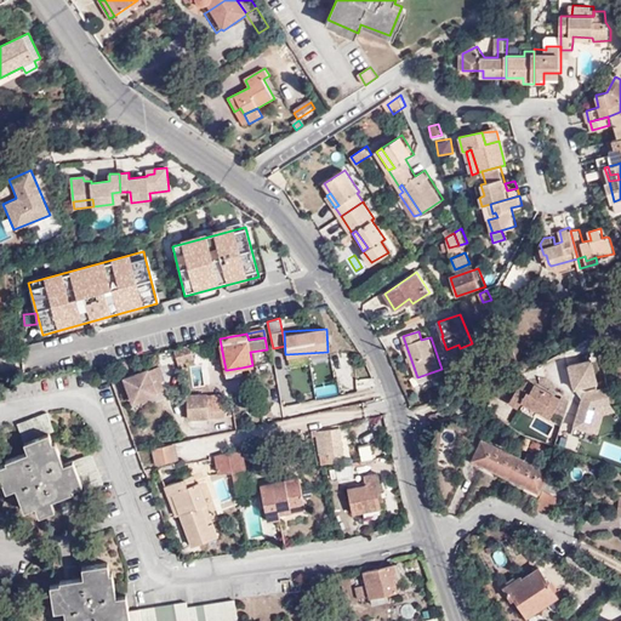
[(579,347),(591,340),(587,335),(580,340),(575,341),(579,347)]
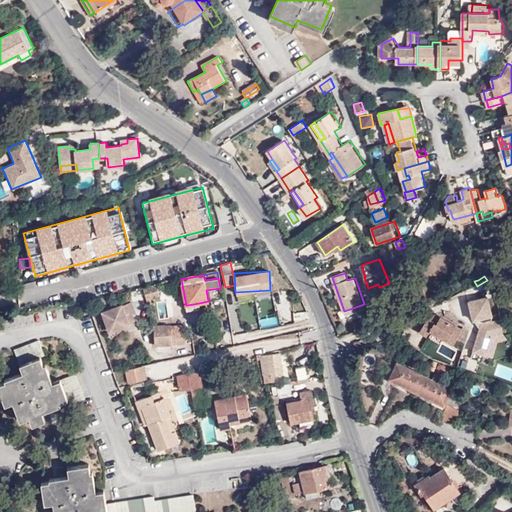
[(378,284),(368,288),(370,295),(390,287),(389,283),(379,287),(378,284)]
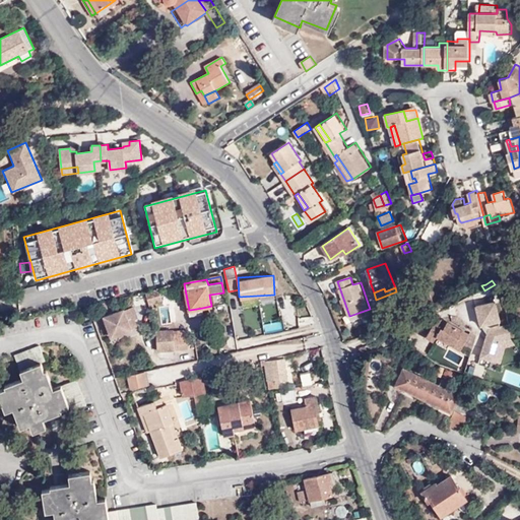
[(163,300),(159,289),(146,294),(149,305),(163,300)]
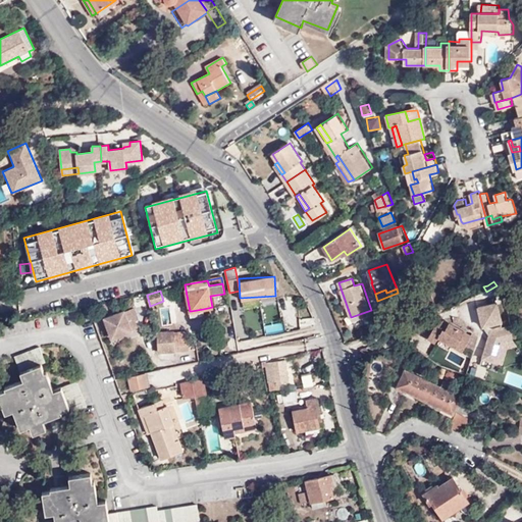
[(146,306),(146,297),(134,297),(134,306),(146,306)]
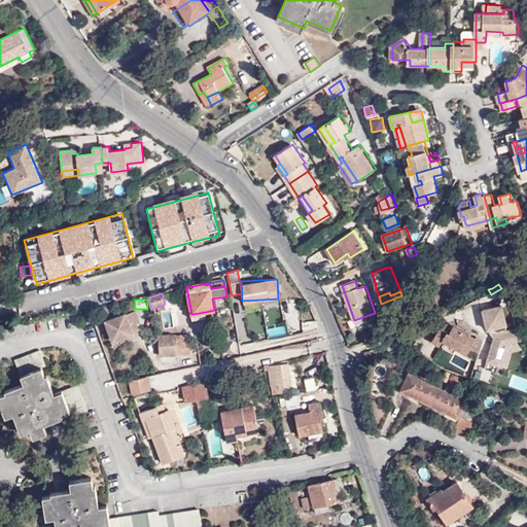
[(518,344),(518,340),(517,338),(516,330),(507,332),(506,326),(506,325),(502,307),(484,311),(488,330),(492,329),(495,340),(488,362),(501,366),(507,346),(518,344)]
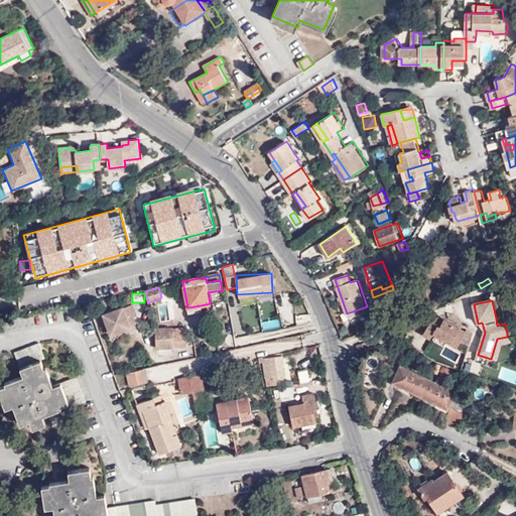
[(130,327),(123,306),(103,314),(110,335),(130,327)]
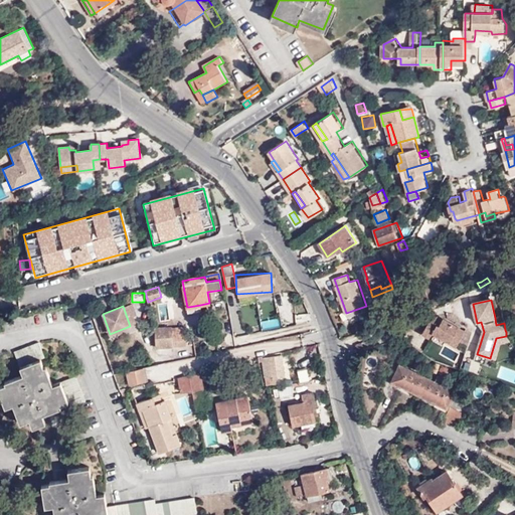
[(457,345),(466,331),(440,315),(431,319),(423,332),(431,336),(434,331),(457,345)]
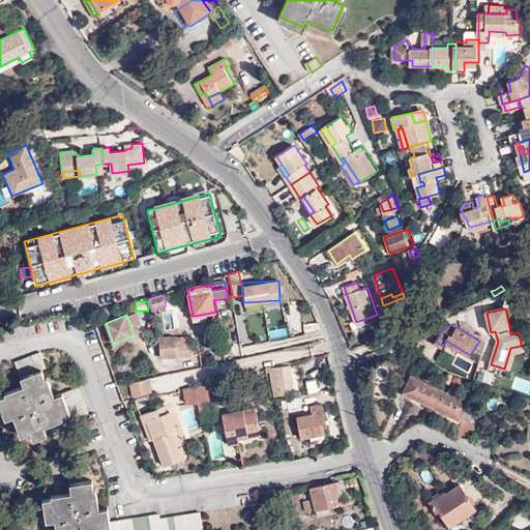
[(269,339),(289,335),(287,326),(268,329),(269,339)]
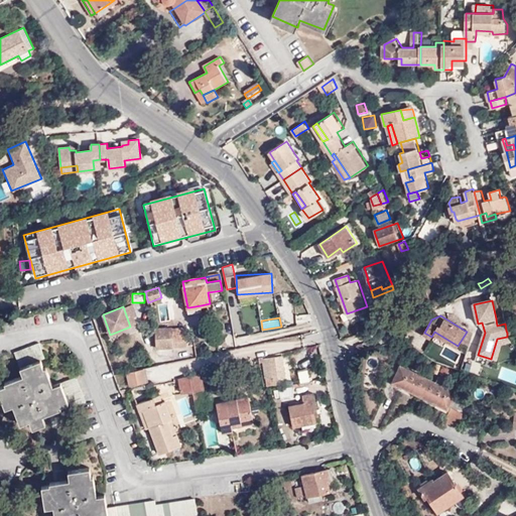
[(173,341),(186,340),(185,328),(172,329),(173,341)]
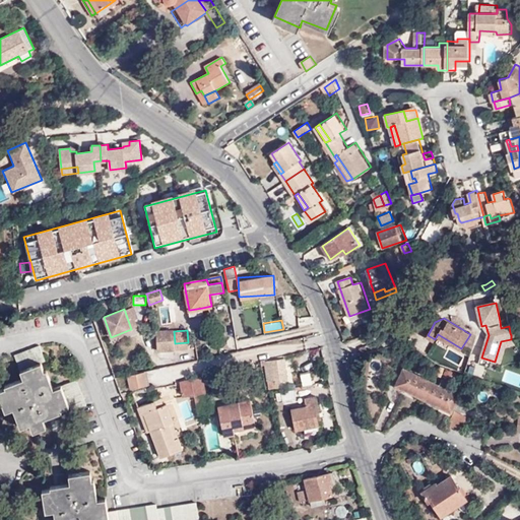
[(175,343),(174,331),(156,332),(157,350),(175,349),(175,343)]
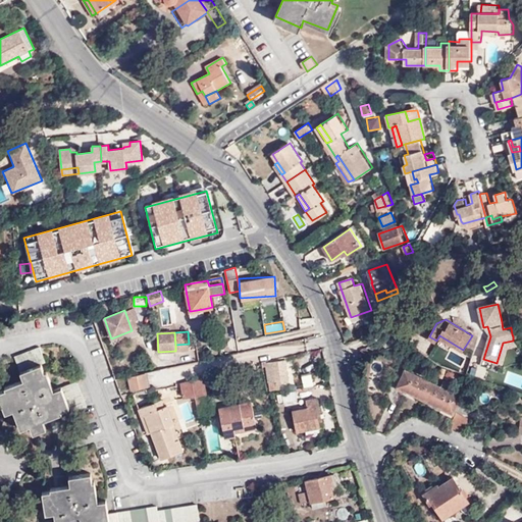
[(46,364),(40,349),(15,358),(23,381),(5,388),(6,390),(0,393),(0,401),(5,415),(13,411),(20,430),(30,426),(33,435),(48,429),(45,421),(51,419),(63,414),(62,412),(71,409),(73,414),(88,409),(77,383),(55,392),(47,372),(45,373),(42,366),(46,364)]
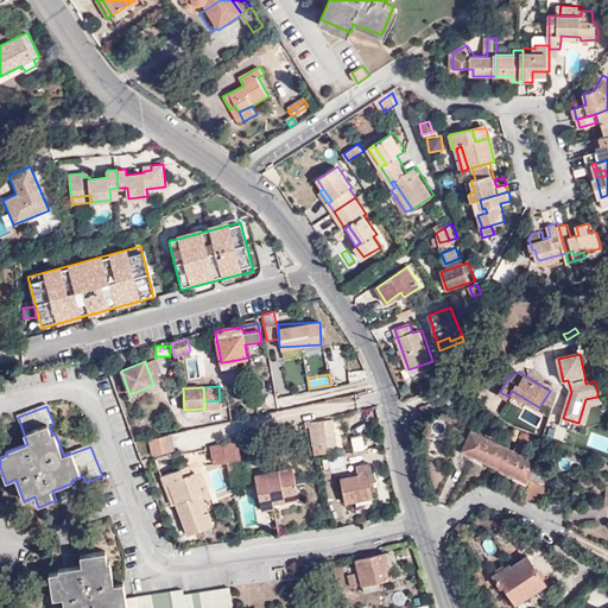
[(309,422),(314,444),(323,443),(323,445),(337,443),(333,418),(309,422)]
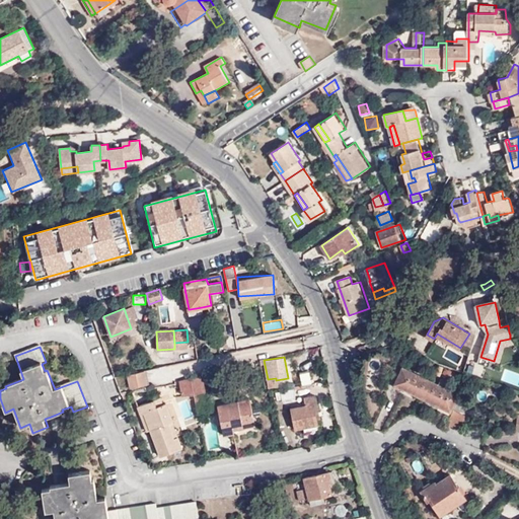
[(480,374),(484,365),(471,361),(468,370),(480,374)]
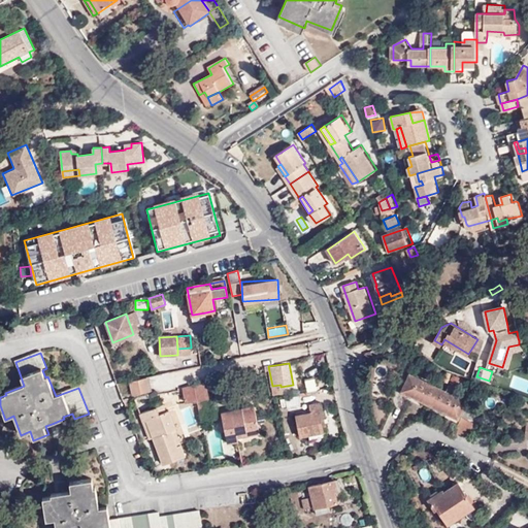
[(430,405),(438,388),(410,374),(401,392),(430,405)]
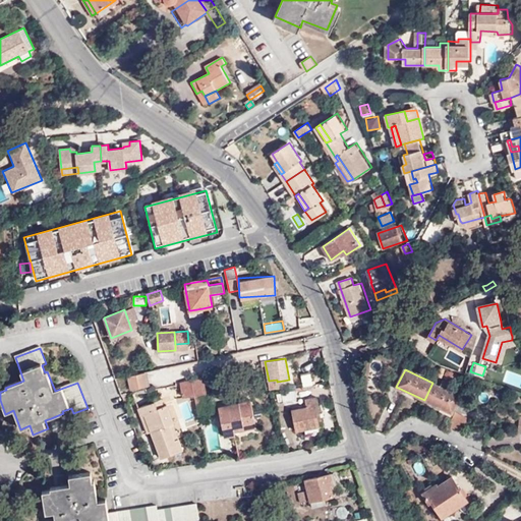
[(503,381),(520,386),(520,373),(506,369),(503,381)]
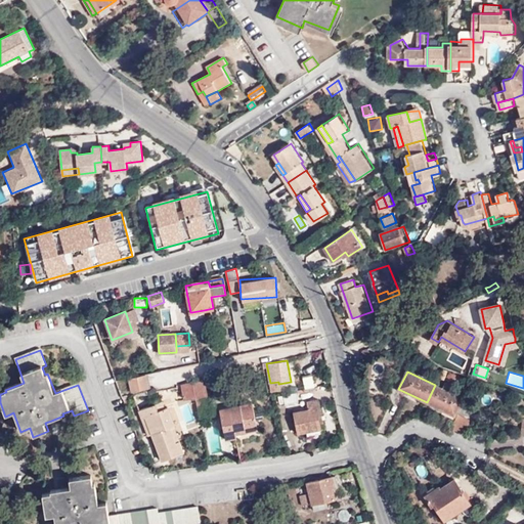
[(144,374),(127,377),(130,391),(147,387),(144,374)]
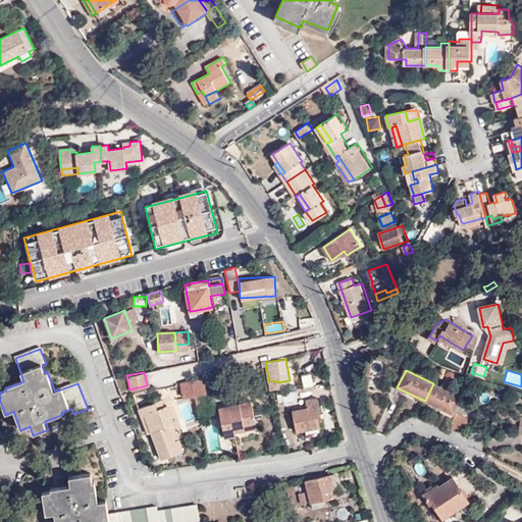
[(305,387),(314,386),(312,374),(304,376),(305,387)]
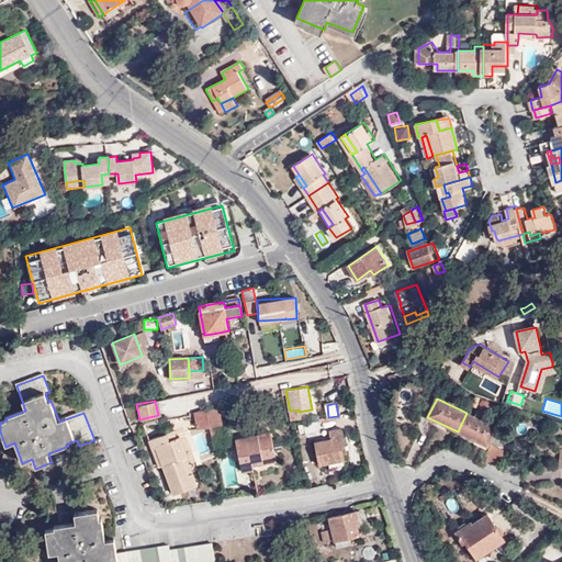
[(208,409),(211,427),(222,425),(218,407),(208,409)]
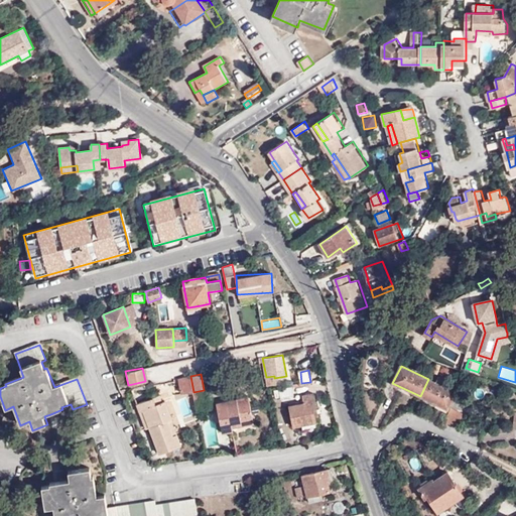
[(183,394),(194,392),(190,376),(180,378),(183,394)]
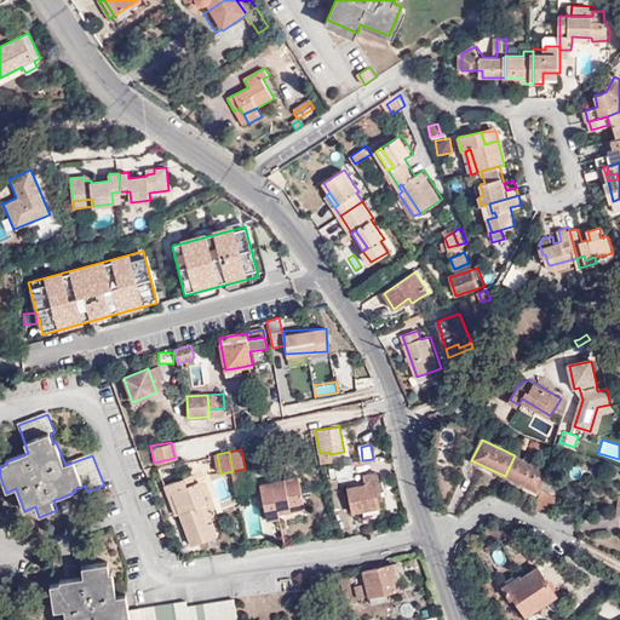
[(549,471),(515,455),(505,476),(538,493),(549,471)]
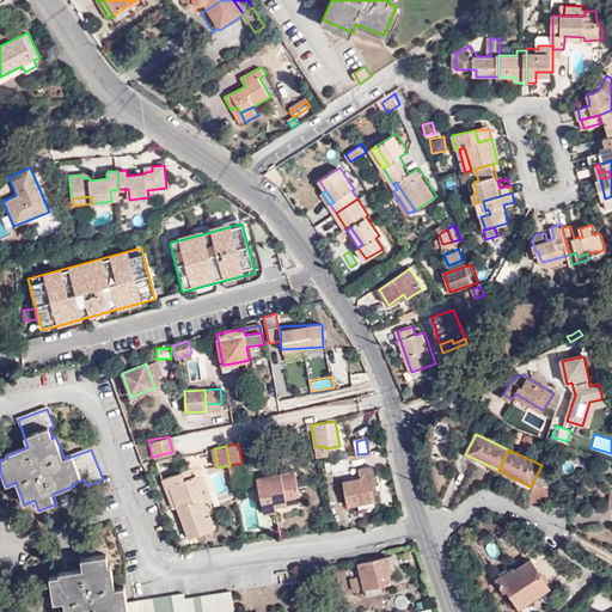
[(335,472),(350,470),(348,459),(332,463),(335,472)]
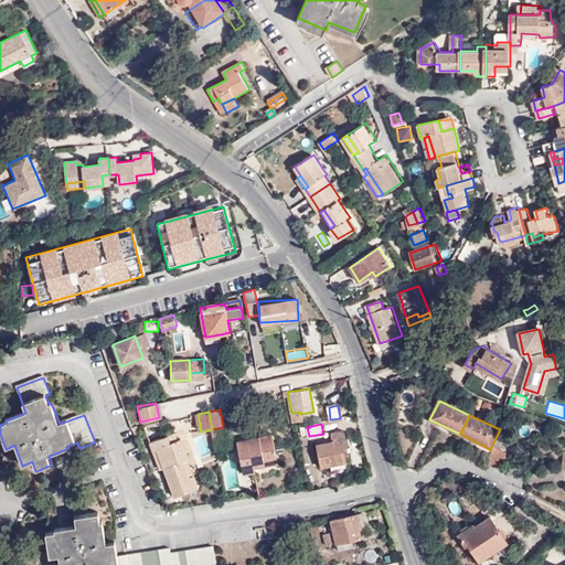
[(350,454),(345,432),(332,434),(333,440),(316,444),(317,450),(319,451),(321,467),(345,461),(344,455),(350,454)]
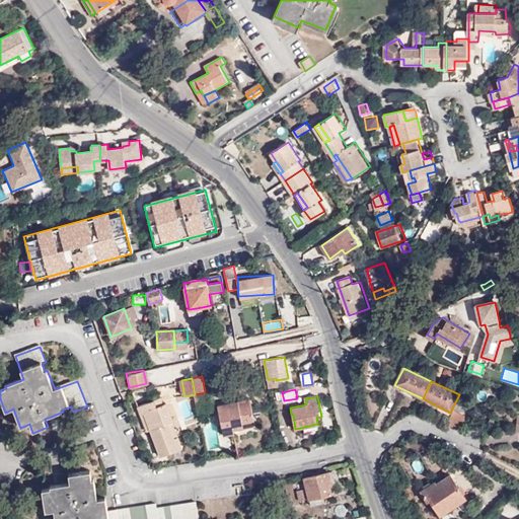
[(160,398),(154,401),(157,408),(163,406),(160,398)]
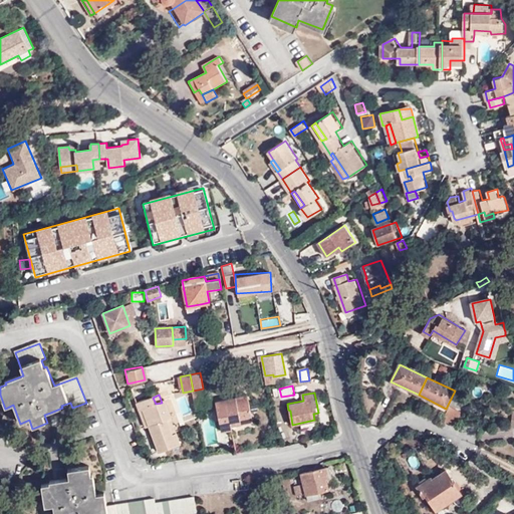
[(253,422),(247,396),(215,402),(221,432),(233,430),(232,425),(253,422)]
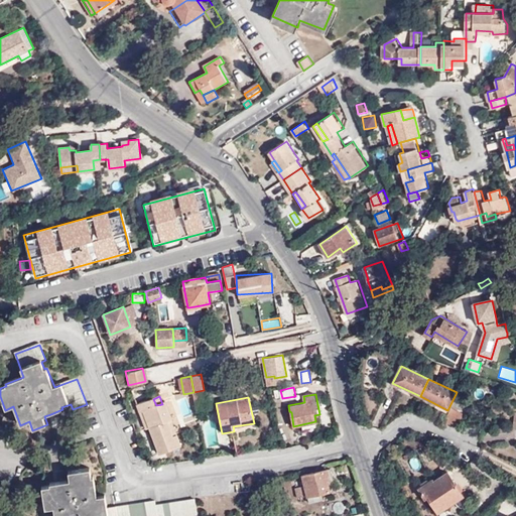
[(156,405),(153,399),(137,404),(140,412),(144,411),(150,428),(159,454),(180,446),(177,435),(172,437),(167,420),(171,419),(165,402),(162,404),(156,405)]
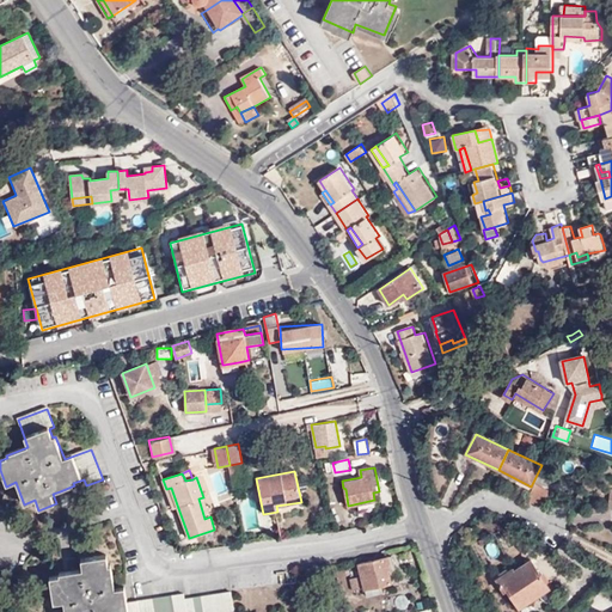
[(525,503),(538,509),(548,491),(533,485),(525,503)]
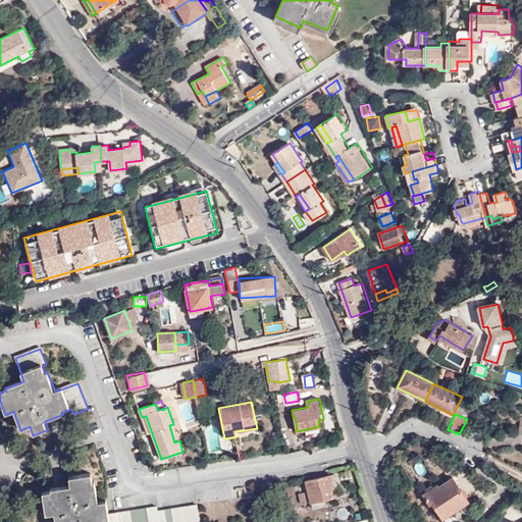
[(146,416),(142,417),(148,434),(152,433),(146,416)]
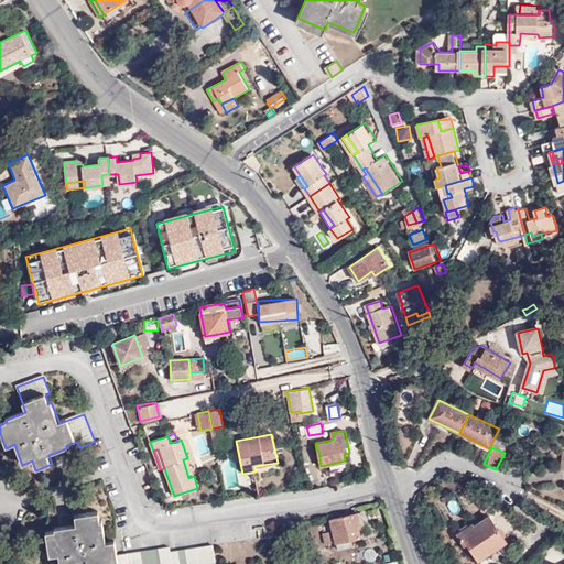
[(194,476),(187,458),(183,459),(188,478),(194,476)]
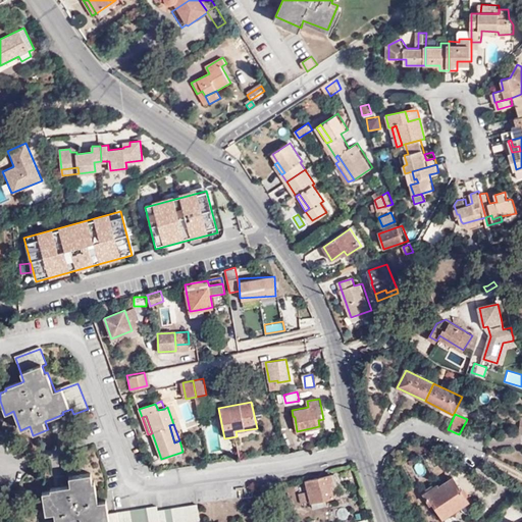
[(188,521),(201,520),(199,504),(159,511),(158,506),(109,514),(107,501),(98,503),(95,482),(93,483),(91,474),(69,477),(70,485),(60,487),(51,488),(51,490),(43,491),(47,514),(54,513),(55,521),(108,521),(110,521),(188,521)]
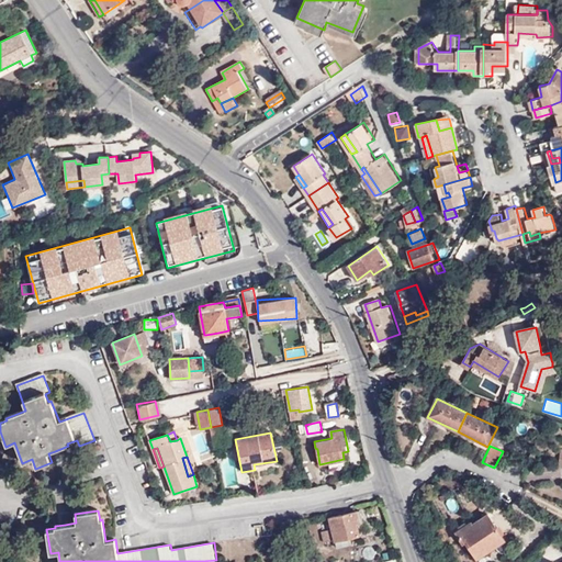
[(325,544),(333,542),(358,536),(356,525),(360,524),(356,510),(329,517),(333,529),(329,530),(322,532),(325,544)]
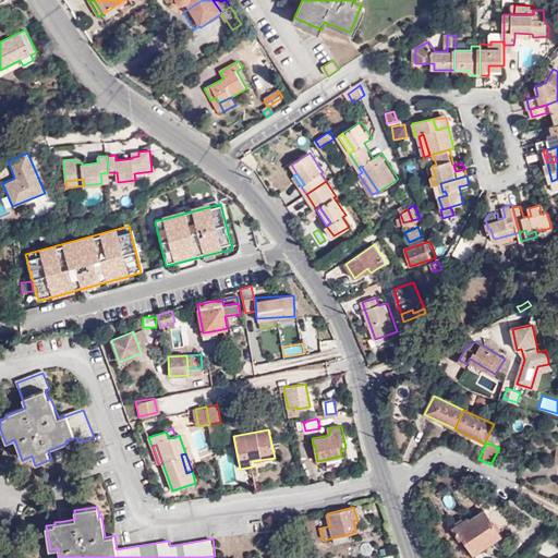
[(499,538),(482,511),(451,530),(459,542),(460,540),(470,556),(499,538)]
